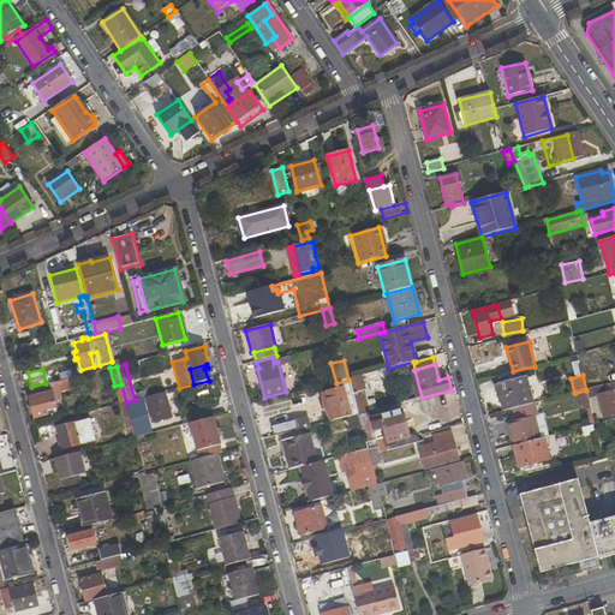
[(525,376),(497,384),(505,412),(513,410),(532,404),(525,376)]
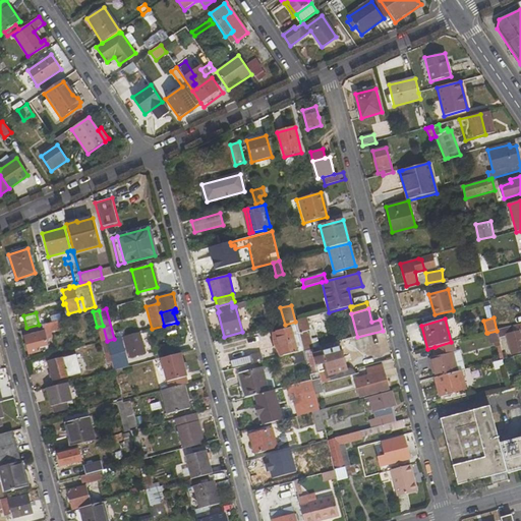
[(63,328),(61,320),(48,324),(51,331),(63,328)]
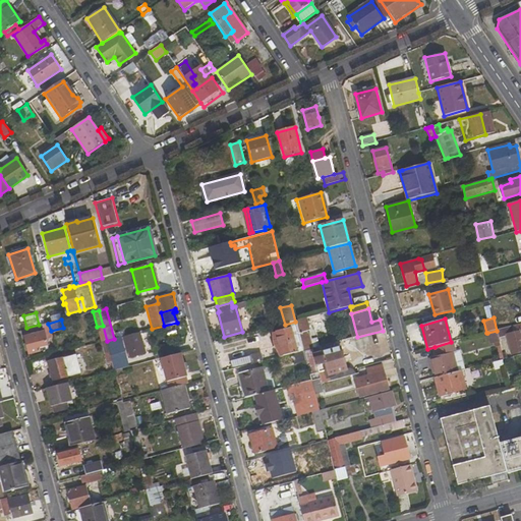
[(274,344),(280,357),(293,354),(303,351),(299,335),(295,322),(285,325),(273,328),(274,344)]
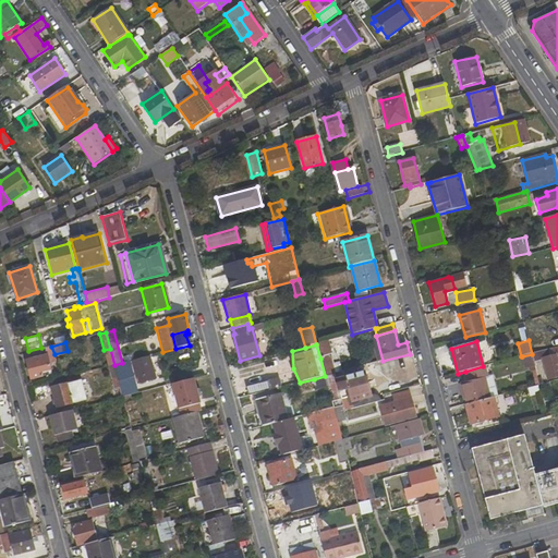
[(547,380),(557,377),(557,347),(548,350),(550,355),(544,358),(542,358),(543,361),(547,380)]
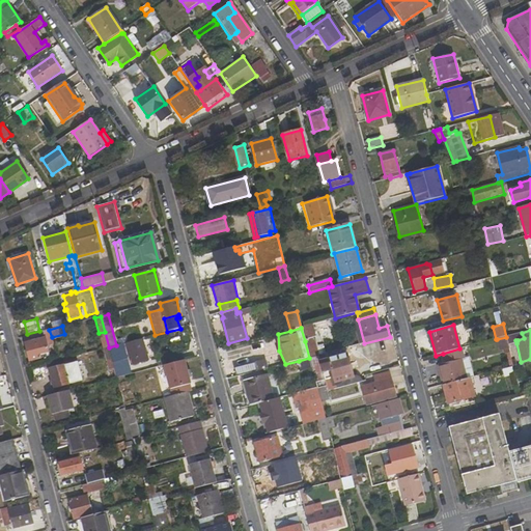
[(518,340),(515,334),(506,337),(508,344),(516,343),(515,340),(518,340)]
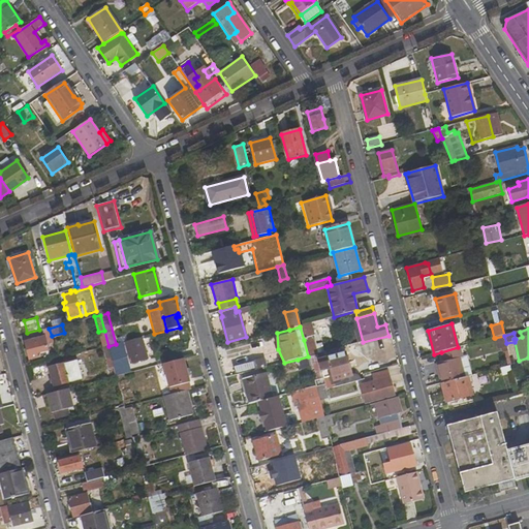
[(40,353),(49,351),(45,336),(25,341),(29,360),(41,356),(40,353)]
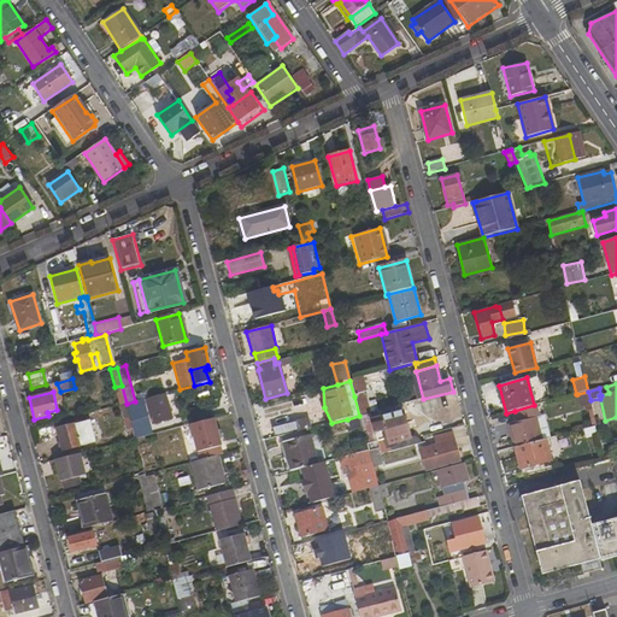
[(592,404),(591,400),(588,392),(577,394),(581,407),(592,404)]
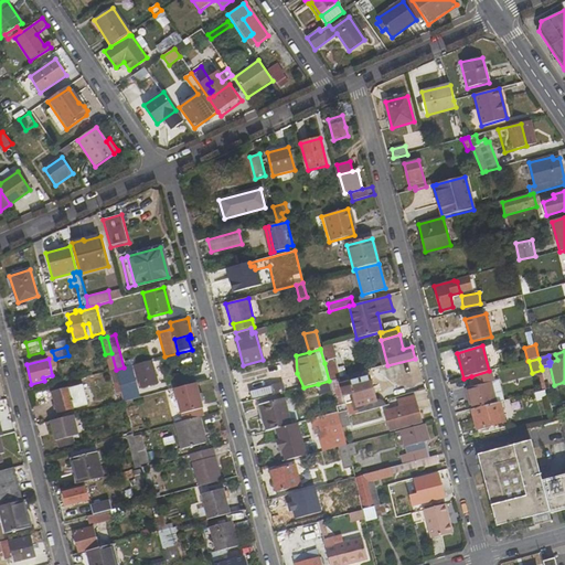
[(151,360),(124,368),(116,370),(119,383),(138,377),(141,386),(153,384),(152,379),(157,376),(151,360)]
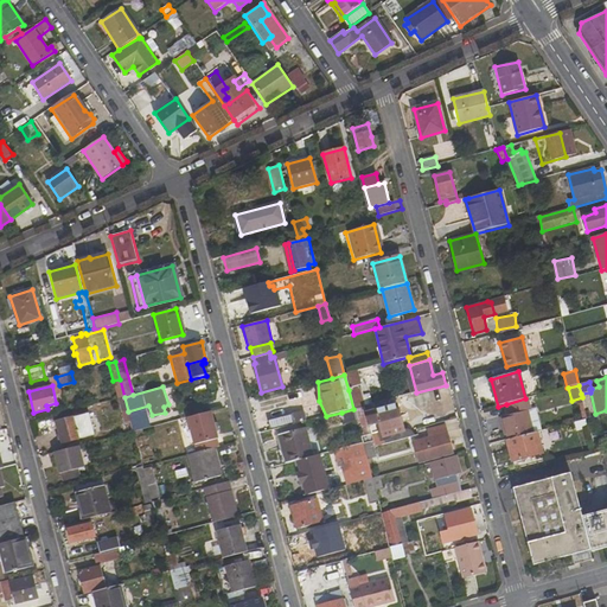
[(360,408),(356,389),(349,390),(353,409),(360,408)]
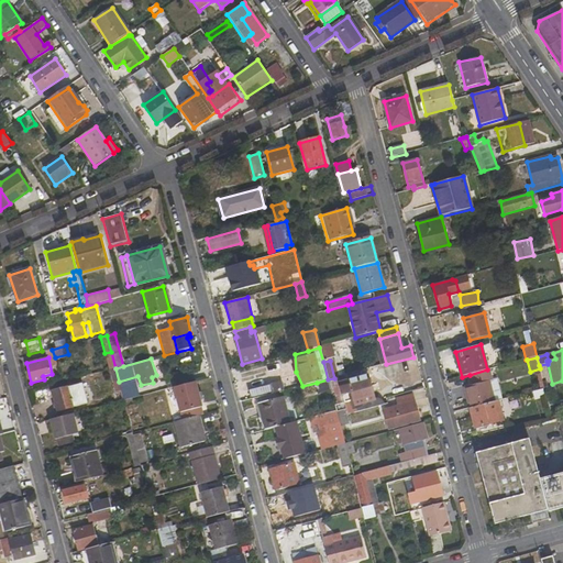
[(111,394),(114,404),(124,401),(119,382),(116,368),(109,370),(116,392),(111,394)]
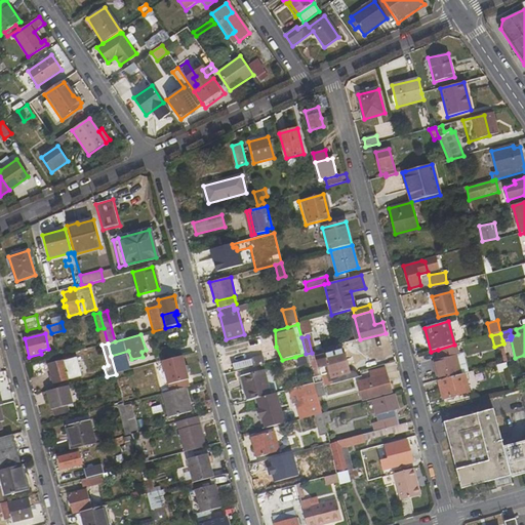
[(436,371),(435,372),(437,381),(461,374),(456,356),(459,355),(457,345),(454,345),(438,350),(440,359),(433,362),(436,371)]
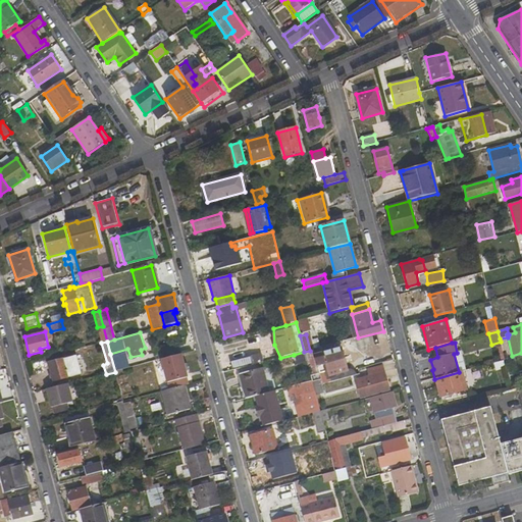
[(321,379),(322,384),(357,374),(355,373),(354,371),(351,370),(347,370),(341,348),(314,355),(312,350),(310,351),(304,352),(306,361),(311,382),(320,379),(321,379)]
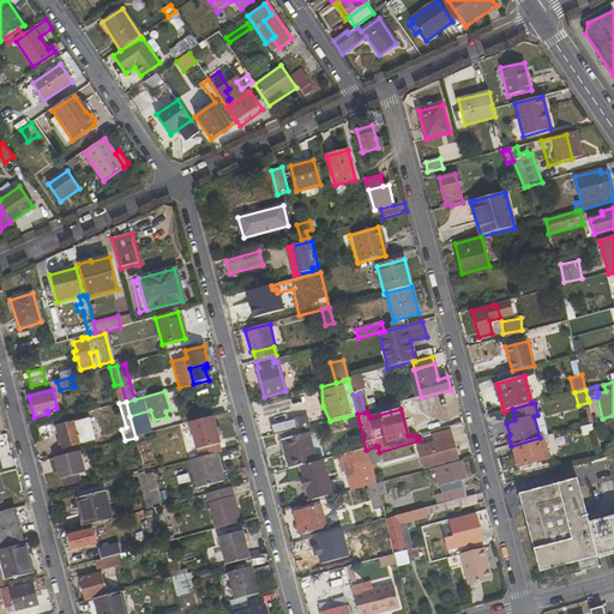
[(345,417),(349,427),(360,425),(357,414),(345,417)]
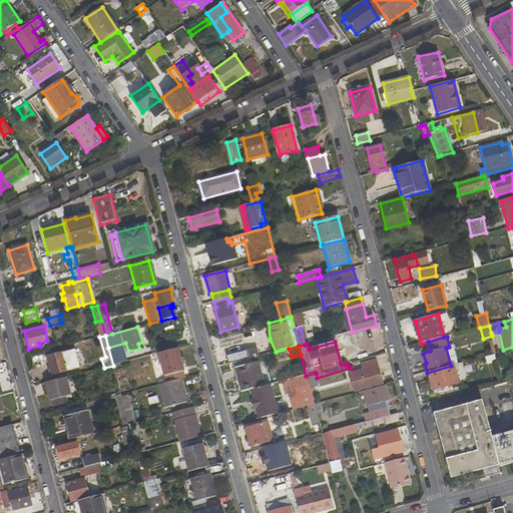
[(164,377),(184,372),(178,348),(158,354),(164,377)]
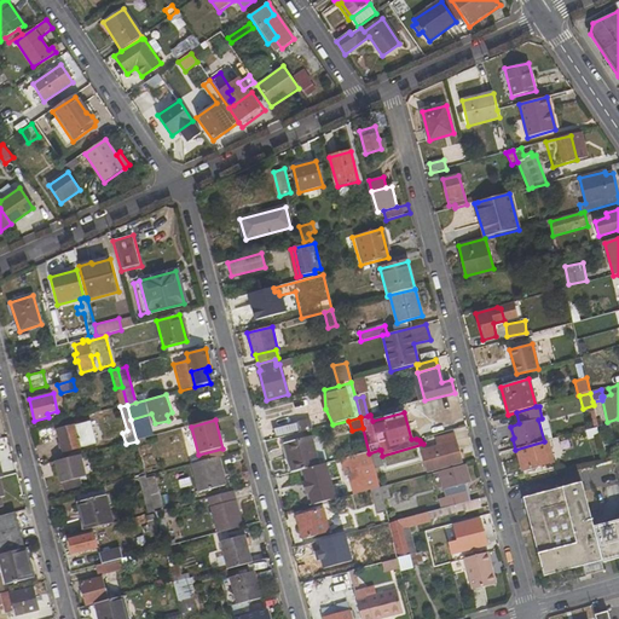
[(310,420),(273,429),(276,439),(312,431),(310,420)]
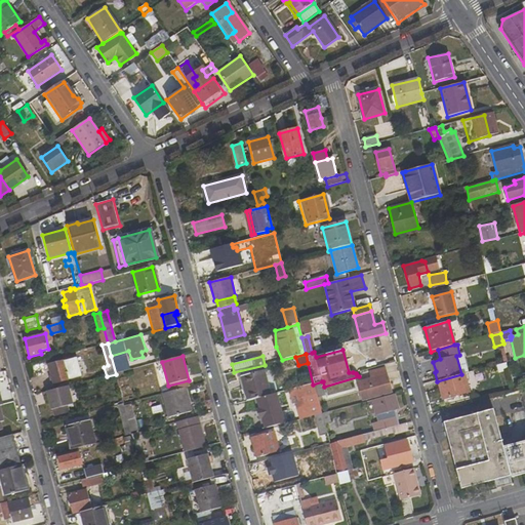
[(52,384),(81,376),(77,357),(48,365),(52,384)]
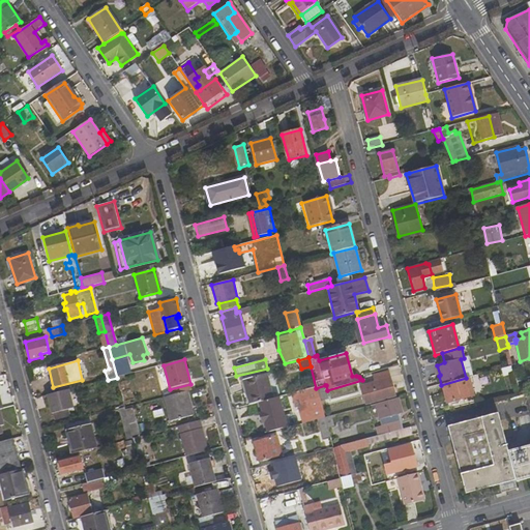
[(232,360),(223,363),(227,379),(236,376),(234,367),(232,360)]
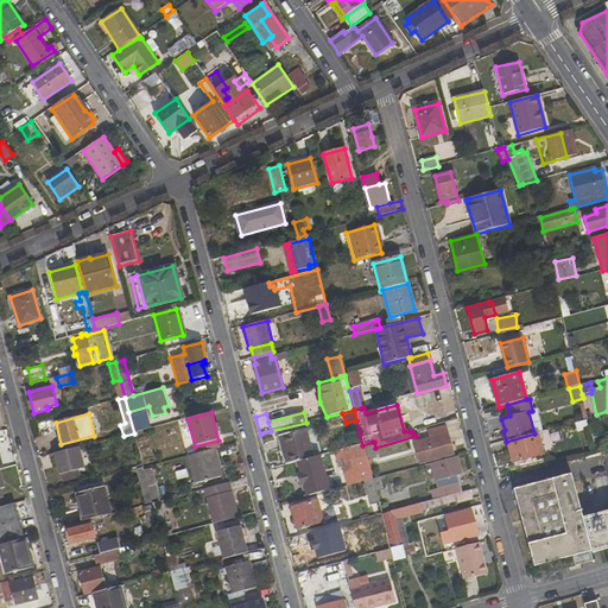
[(420,462),(453,454),(444,428),(429,431),(431,438),(415,443),(420,462)]
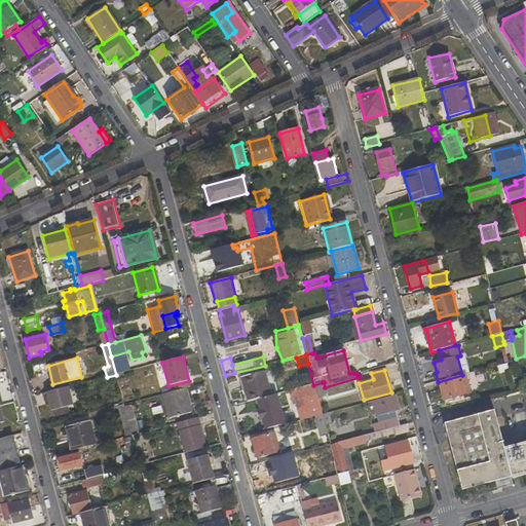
[(265,372),(241,377),(248,402),(258,400),(271,396),(265,372)]
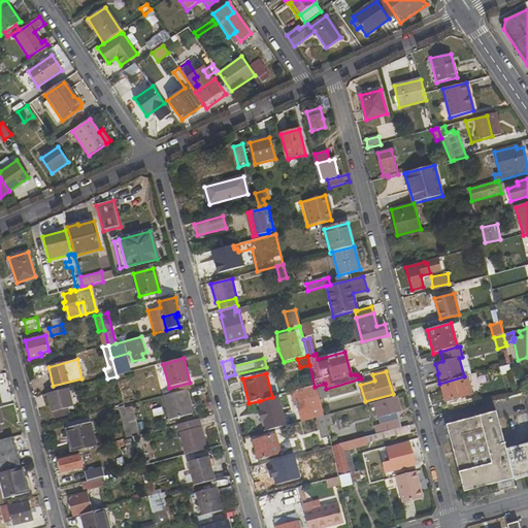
[(463,397),(472,395),(468,375),(464,376),(439,384),(444,402),(457,399),(463,397)]
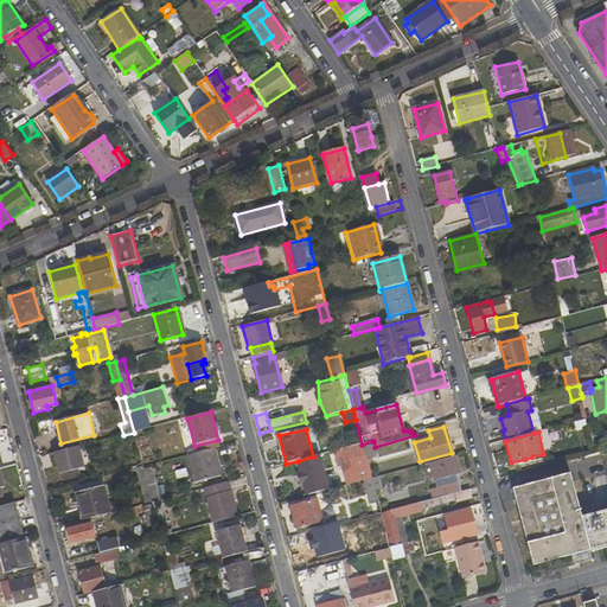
[(366,459),(376,457),(372,441),(362,445),(366,459)]
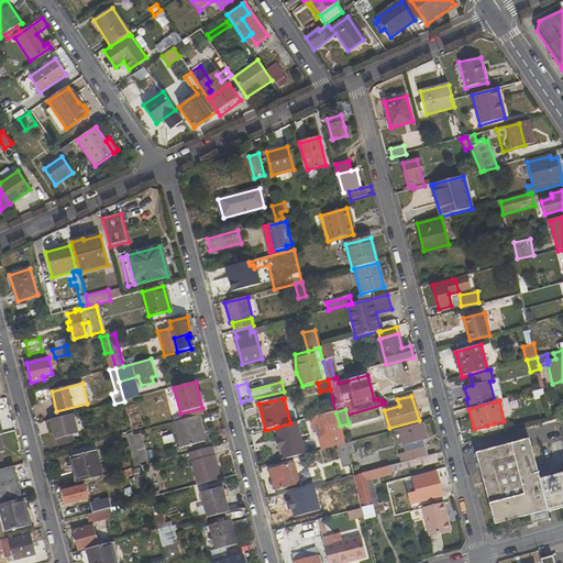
[(337,445),(344,443),(340,426),(335,412),(311,418),(315,433),(317,432),(322,450),(337,445)]
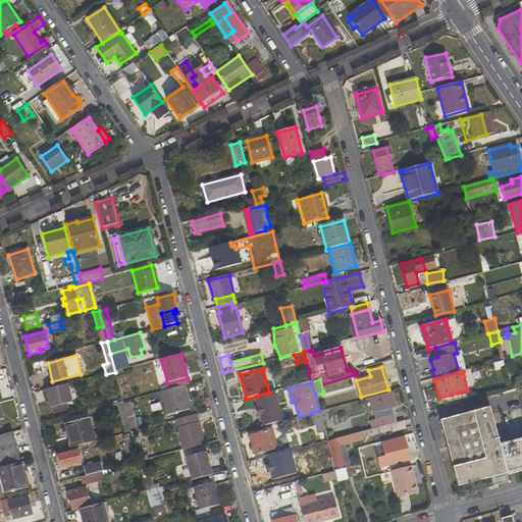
[(72,402),(68,384),(44,390),(46,399),(49,398),(49,400),(51,408),(72,402)]
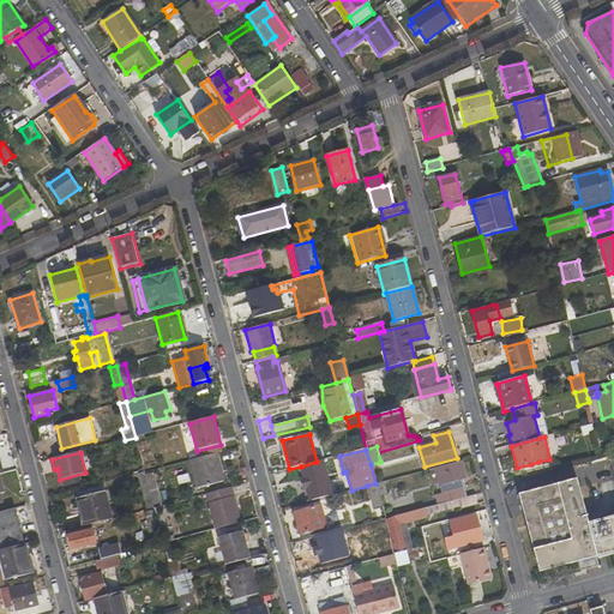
[(197,488),(224,481),(217,453),(190,461),(197,488)]
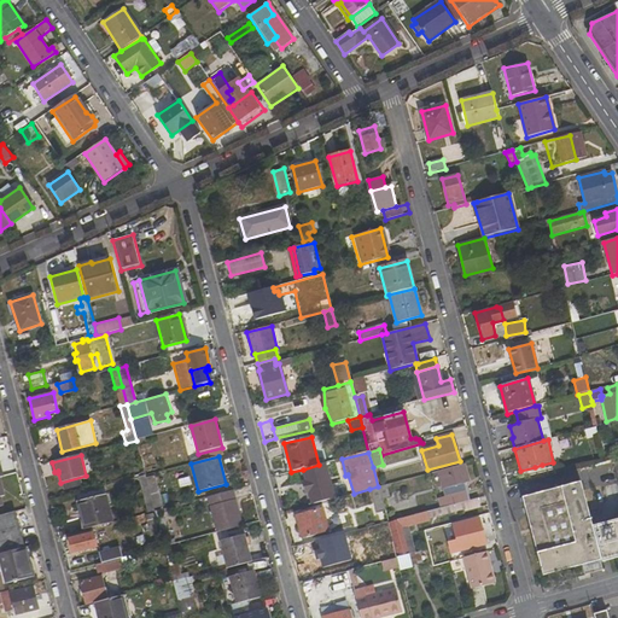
[(310,493),(313,505),(337,497),(327,464),(319,465),(303,470),(307,482),(310,493)]
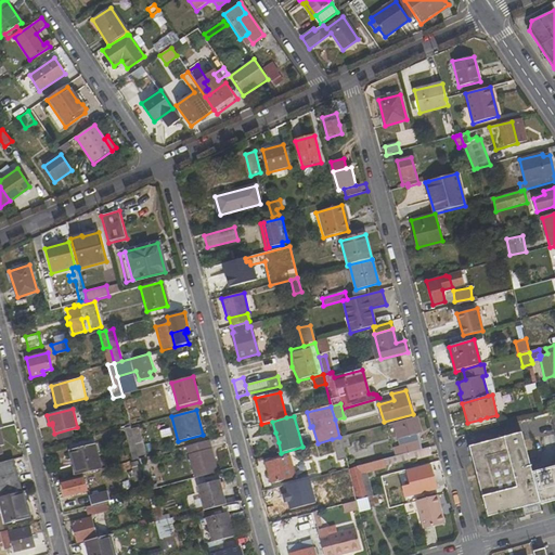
[(399,447),(394,448),(396,456),(421,450),(416,433),(421,431),(416,416),(392,423),(399,447)]
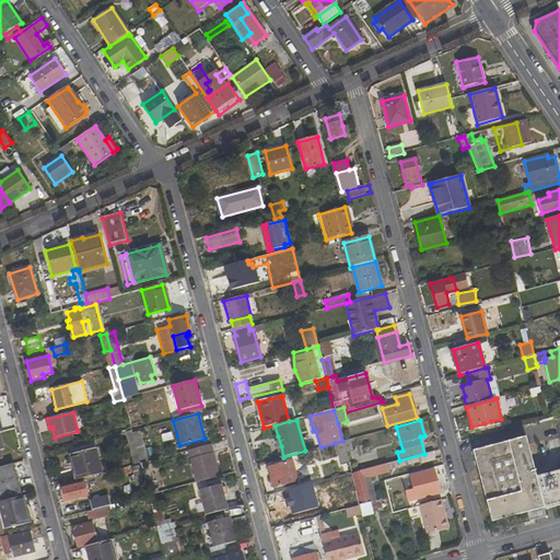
[(148,459),(140,430),(132,432),(140,461),(148,459)]
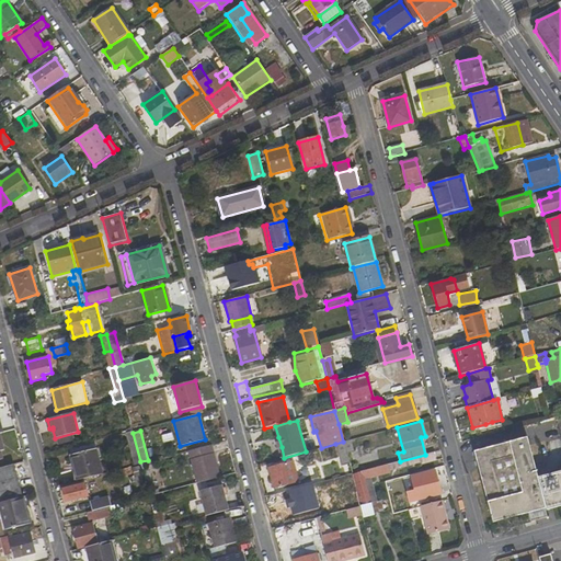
[(133,433),(133,432),(125,433),(134,466),(140,464),(140,461),(133,433)]
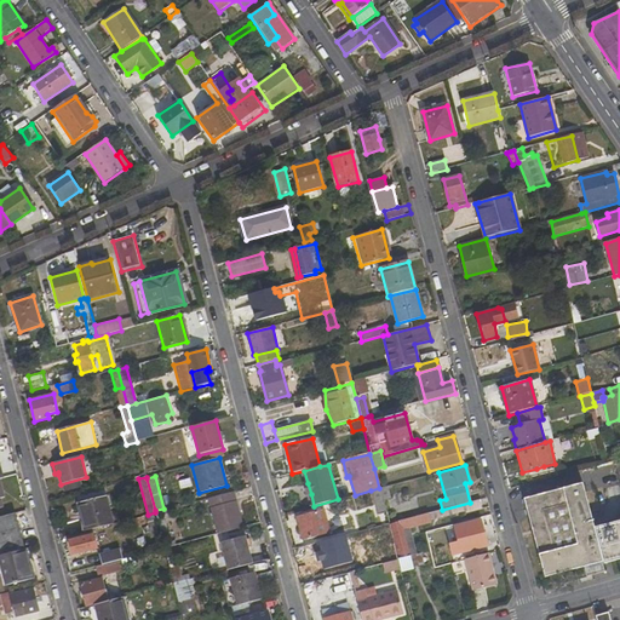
[(592,518),(584,483),(579,484),(587,521),(592,518)]
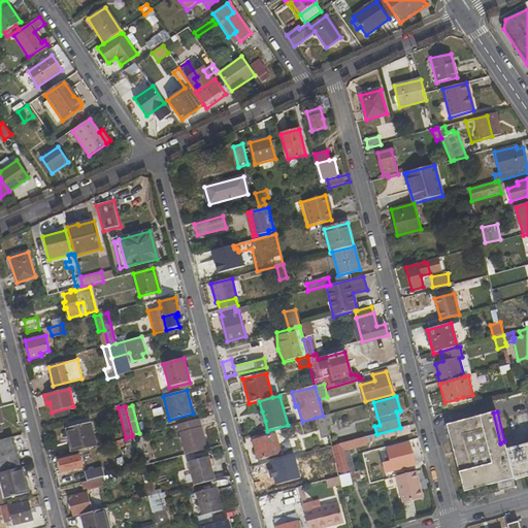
[(513,487),(510,480),(514,479),(506,450),(504,441),(500,443),(493,413),(447,425),(464,492),(497,483),(499,490),(513,487)]
